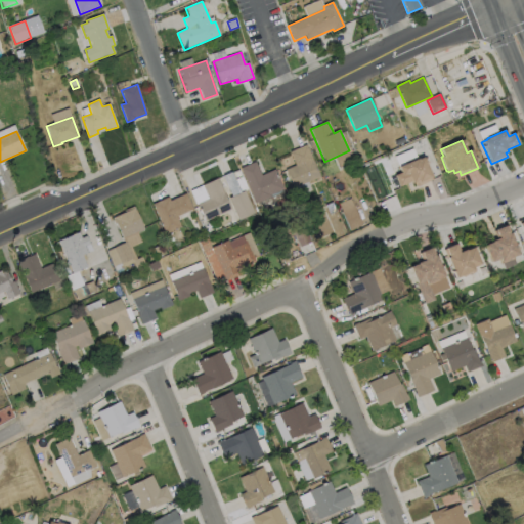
[(320,178),(294,189),(286,170),(296,166),(290,153),(306,145),(320,178)]
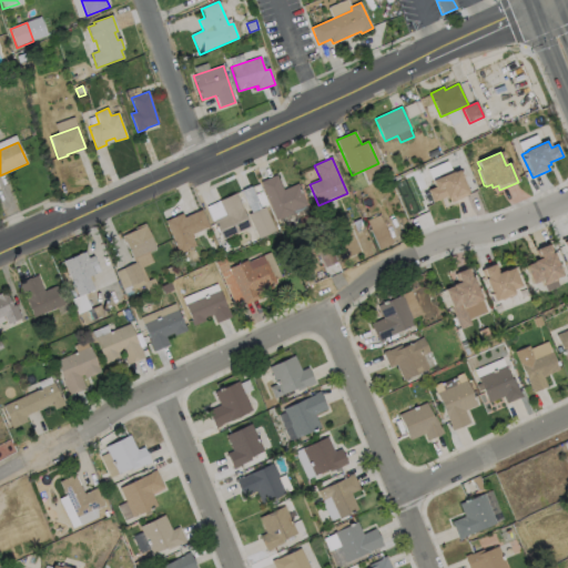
[(459,170),(469,195),(450,203),(449,199),(447,200),(446,198),(433,203),(428,191),(435,188),(432,181),(439,178),(438,175),(452,171),(453,173),(459,170)]
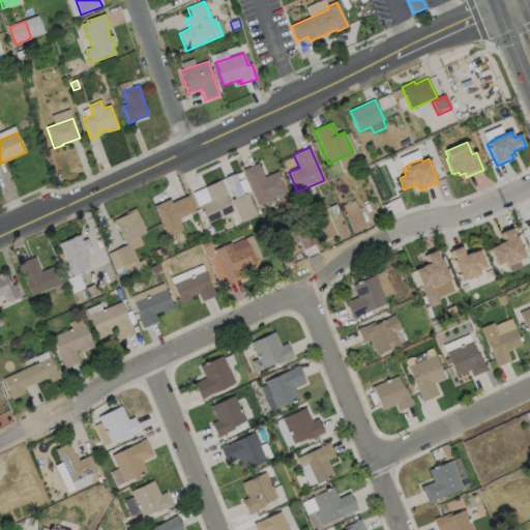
[(258,164),(264,177),(278,171),(287,192),(273,197),(274,199),(259,206),(243,170),(258,164)]
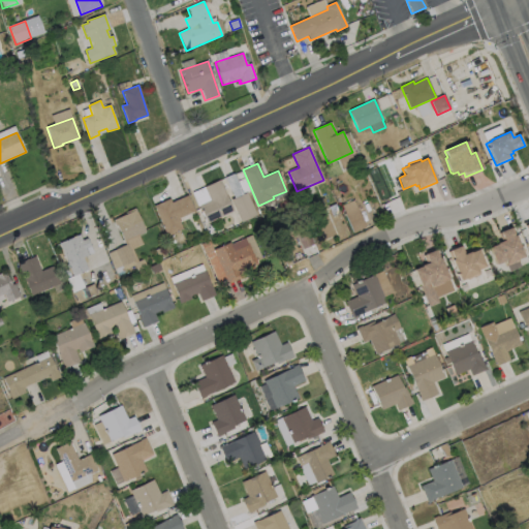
[(234,174),(243,194),(246,193),(257,215),(242,223),(230,200),(235,198),(224,178),(234,174)]
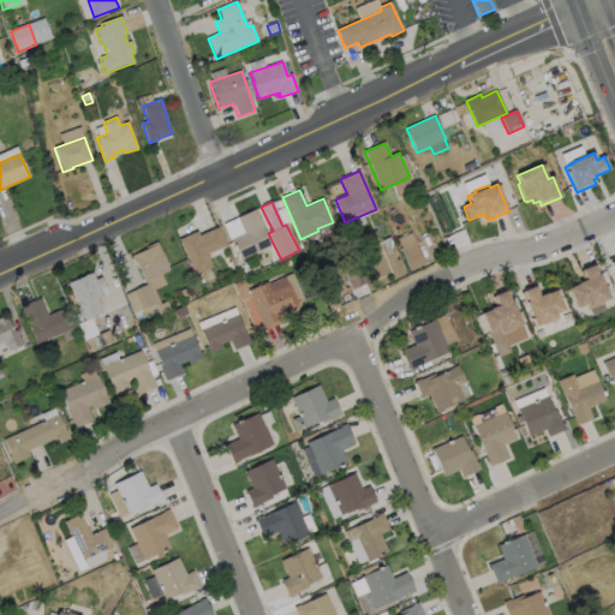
[(272,245),(242,260),(231,239),(222,222),(237,215),(254,208),(272,245)]
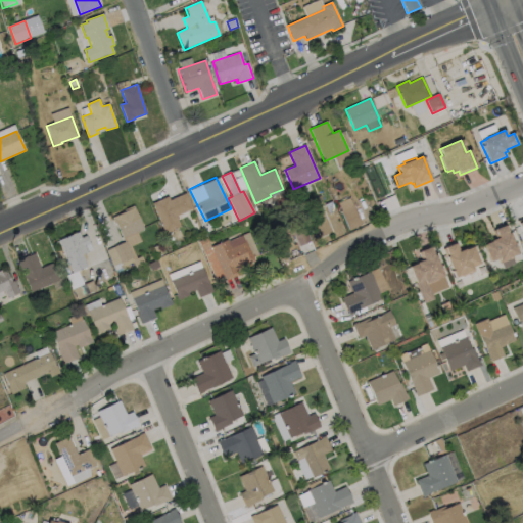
[(245,186),(239,189),(236,181),(242,178),(245,186)]
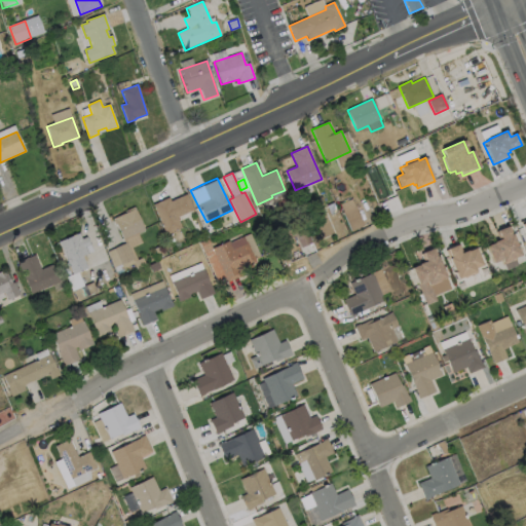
[(186,195),(193,211),(177,218),(182,228),(166,235),(153,205),(168,198),(171,201),(186,195)]
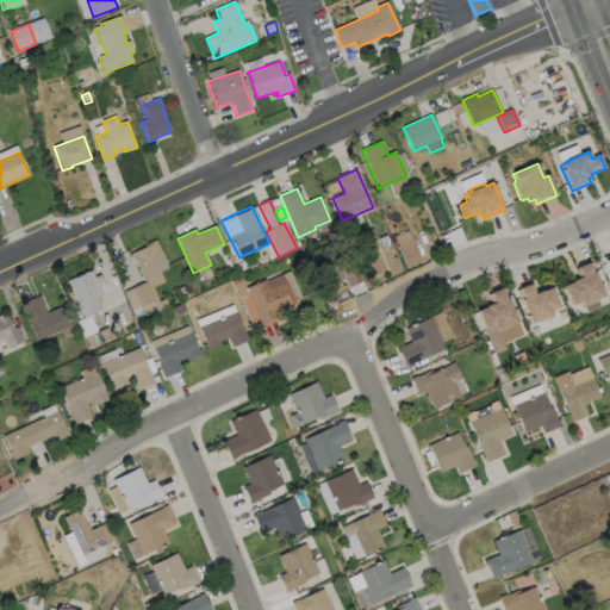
[(422,262),(408,269),(398,248),(398,247),(394,237),(408,231),(422,262)]
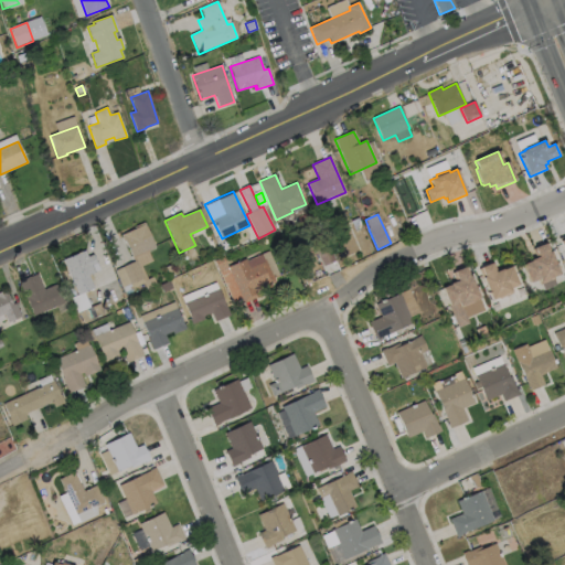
[(363,228),(355,232),(351,221),(358,217),(363,228)]
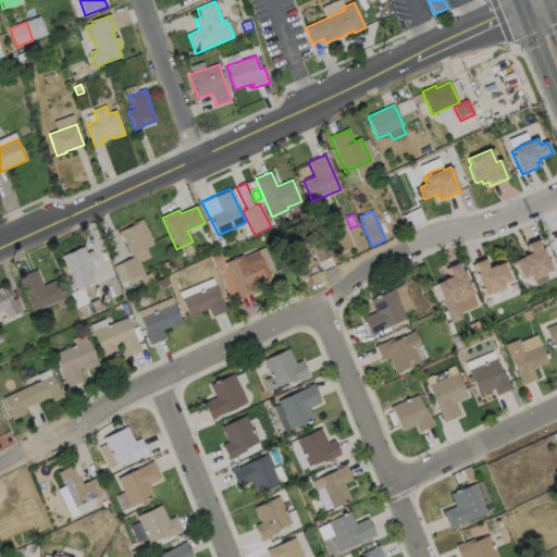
[(143,220),(153,245),(131,255),(123,237),(122,238),(120,232),(137,224),(137,222),(143,220)]
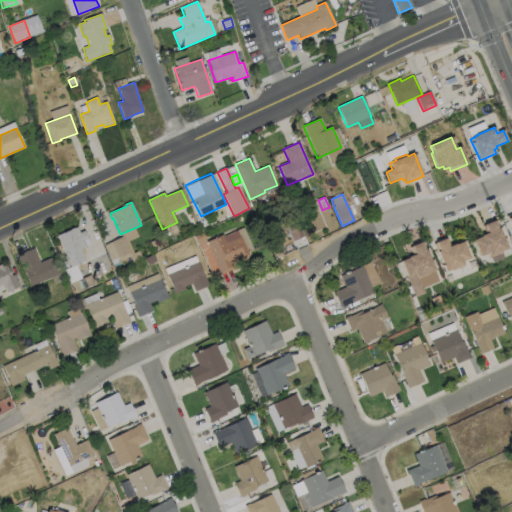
[(304,237),(293,242),(285,225),(296,220),(304,237)]
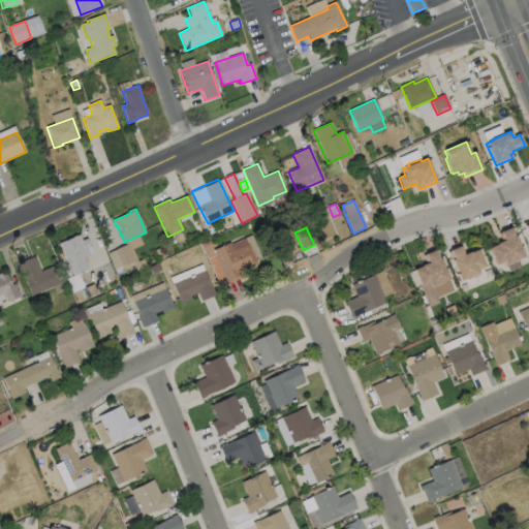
[(519,261),(506,267),(504,261),(496,265),(490,248),(497,245),(497,244),(502,242),(498,234),(512,227),(524,257),(519,259),(519,261)]
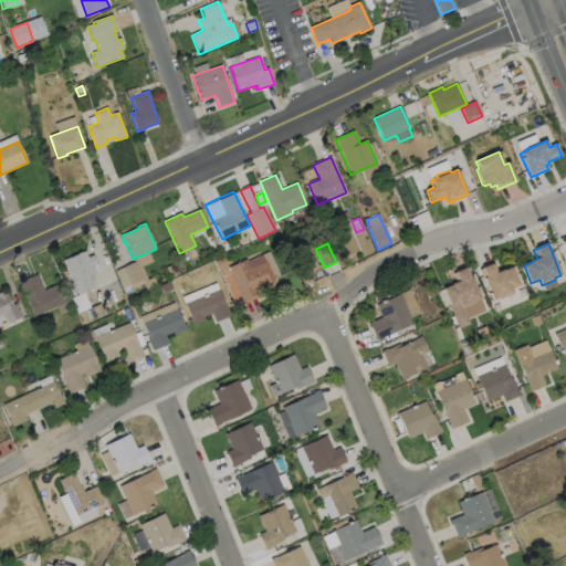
[(85,251),(88,258),(93,255),(96,264),(92,266),(95,273),(88,275),(94,290),(79,296),(76,291),(74,291),(71,284),(73,283),(63,261),(85,251)]
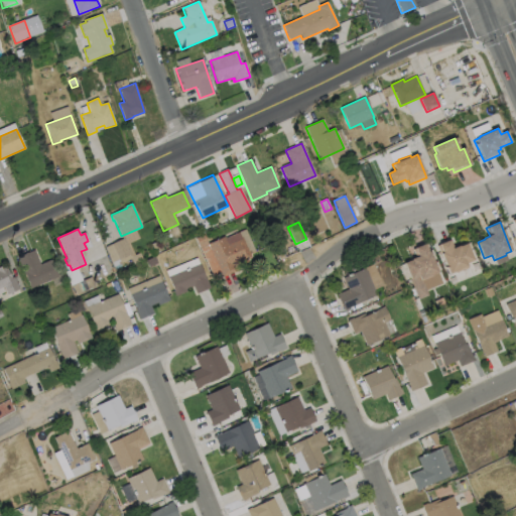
[(239,233),(241,238),(242,237),(254,264),(223,277),(223,276),(215,279),(197,238),(205,235),(209,244),(225,237),(226,239),(239,233)]
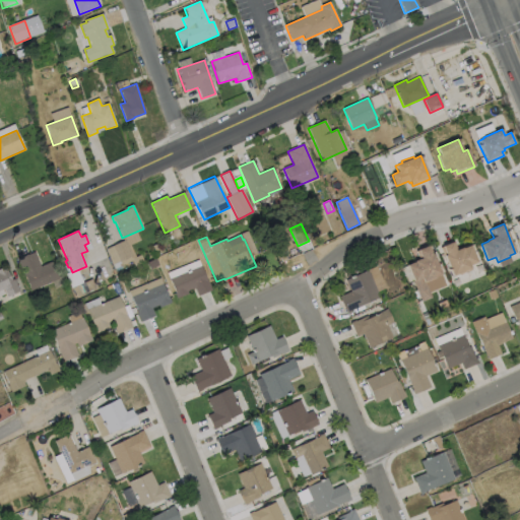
[(122,266),(116,269),(107,249),(126,241),(133,256),(120,262),(122,266)]
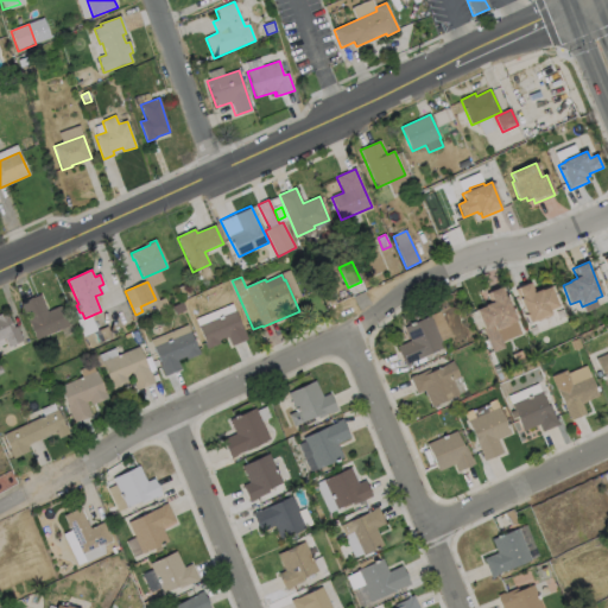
[(531,284),(534,292),(540,290),(540,291),(550,287),(558,306),(549,311),(551,316),(537,322),(536,320),(529,323),(515,290),(531,284)]
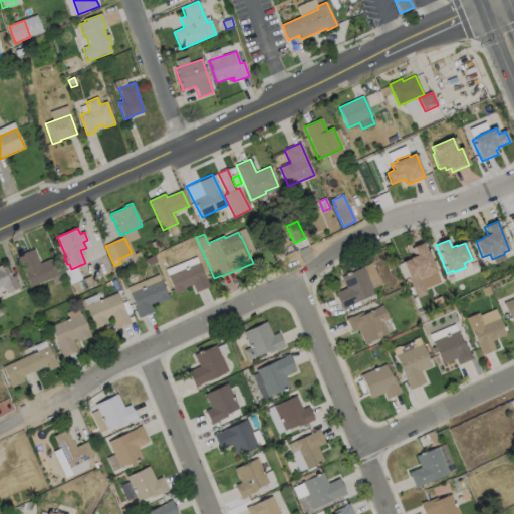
[(426,294),(417,298),(402,263),(410,259),(409,258),(414,256),(411,248),(425,243),(436,271),(430,274),(431,275),(420,279),(426,294)]
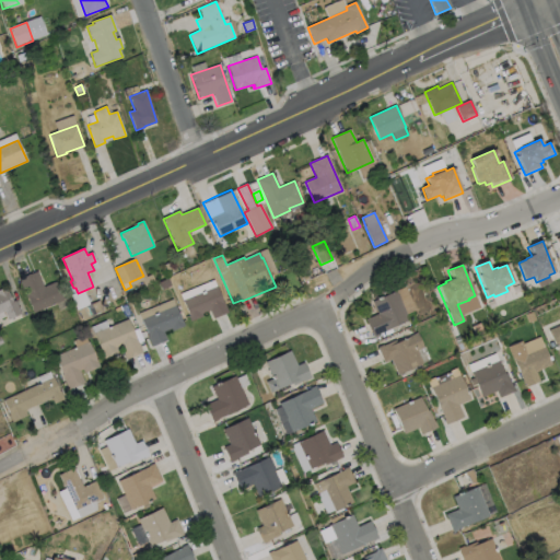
[(37,272),(44,288),(56,282),(63,301),(34,314),(19,280),(37,272)]
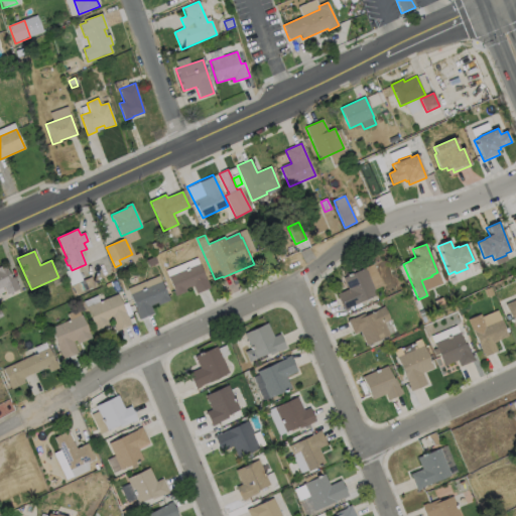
[(143,261),(134,265),(131,257),(140,253),(143,261)]
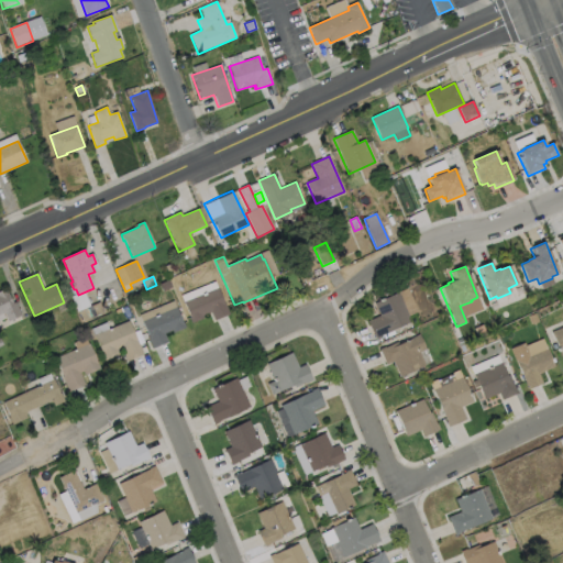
[(172,287),(163,291),(161,285),(168,280),(172,287)]
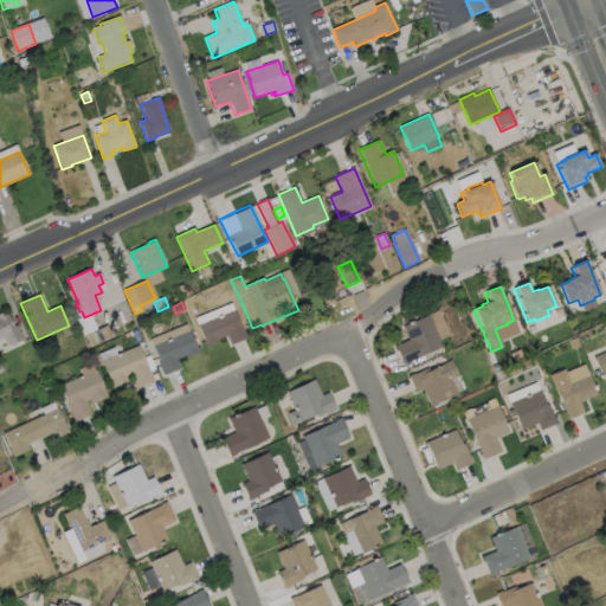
[(234,310),(242,328),(243,327),(247,339),(231,346),(227,336),(218,340),(219,343),(206,348),(204,342),(205,342),(198,326),(234,310)]
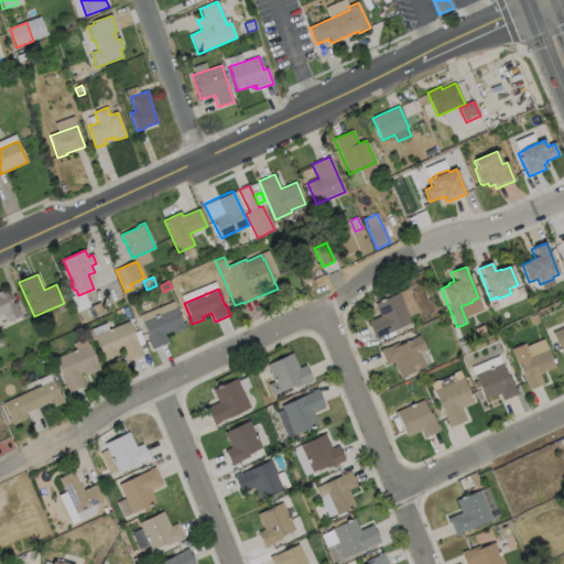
[(0,292),(6,290),(13,304),(15,303),(21,316),(8,323),(4,313),(0,314),(0,292)]
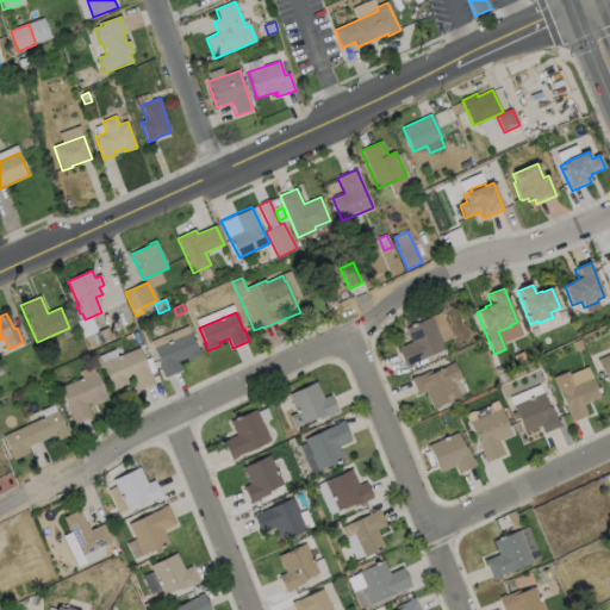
[(446,349),(411,365),(412,366),(406,368),(404,361),(403,361),(400,356),(402,355),(398,349),(411,343),(405,329),(431,317),(446,349)]
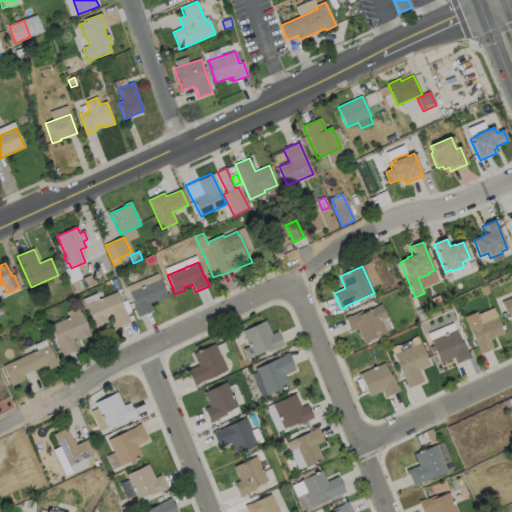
[(72,272),(67,275),(64,270),(70,267),(72,272)]
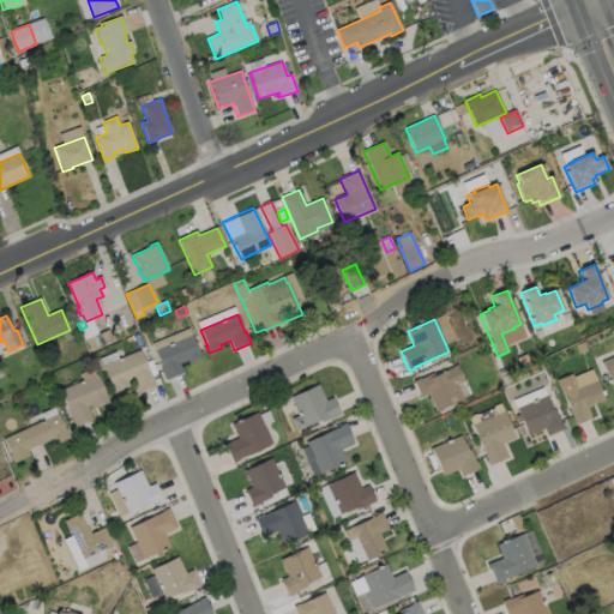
[(113,341),(103,345),(100,333),(108,330),(113,341)]
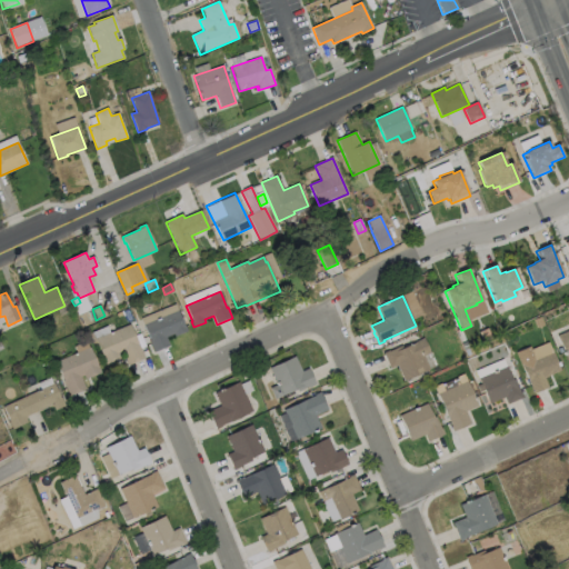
[(95,320),(85,326),(80,316),(90,310),(95,320)]
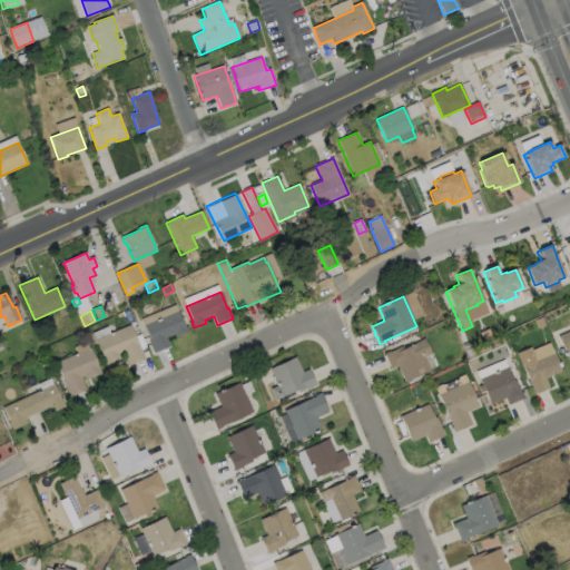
[(178,312),(185,327),(186,327),(188,332),(176,337),(175,335),(166,338),(169,347),(155,353),(150,343),(150,342),(144,326),(178,312)]
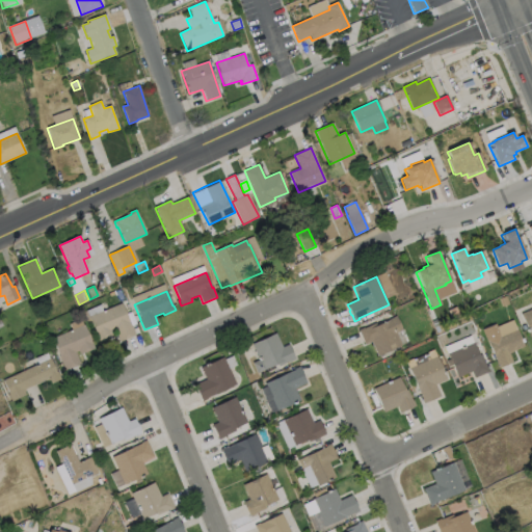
[(122,303),(135,336),(121,342),(115,330),(112,331),(114,336),(100,342),(89,317),(122,303)]
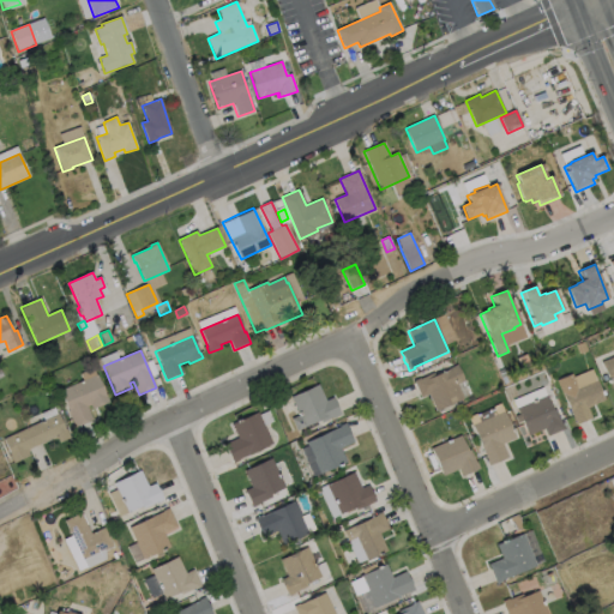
[(613,356),(613,389),(613,390),(601,362),(613,356)]
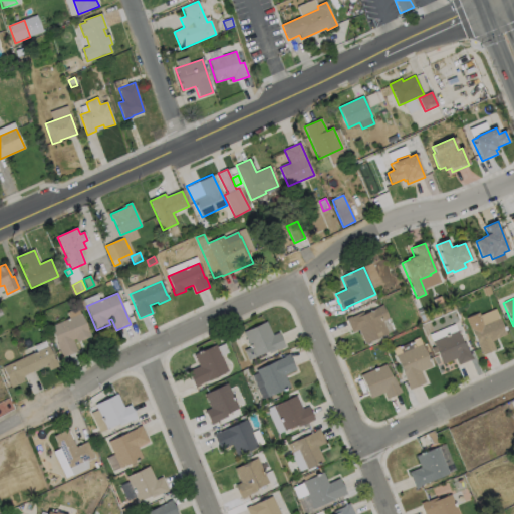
[(382,306),(389,319),(382,322),(388,334),(365,345),(358,331),(352,333),(346,319),(350,317),(351,318),(362,313),(363,315),(382,306)]
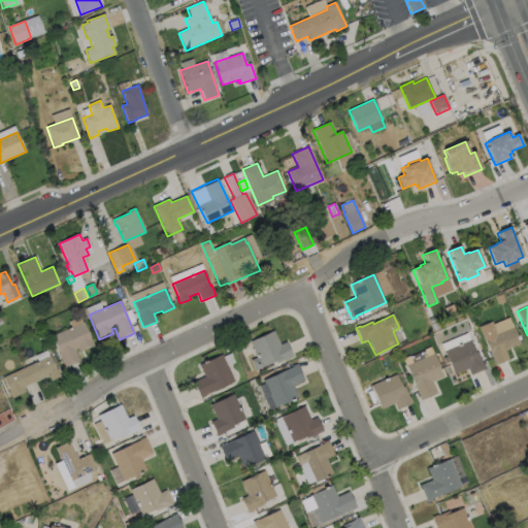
[(94,347),(79,353),(78,349),(75,350),(80,362),(65,368),(60,356),(52,336),(85,323),(94,347)]
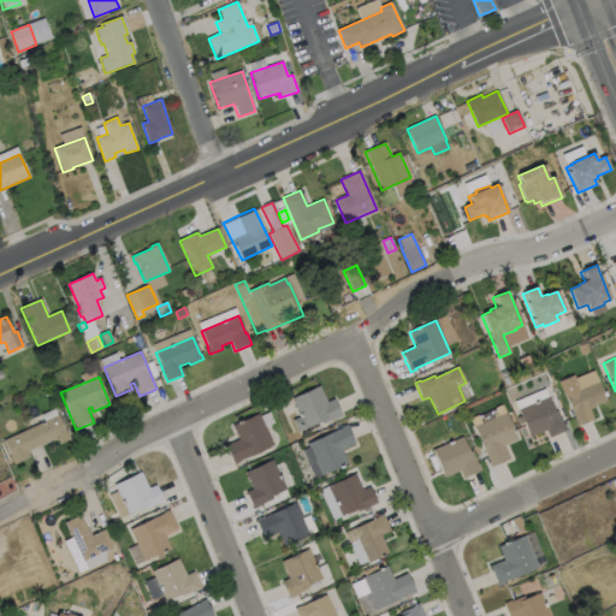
[(592,421),(578,427),(564,395),(598,380),(606,402),(587,410),(592,421)]
